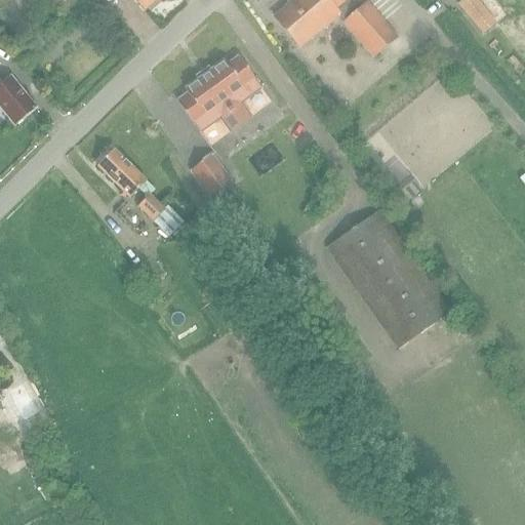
[(134,0),(144,10),(155,0),(134,0)]
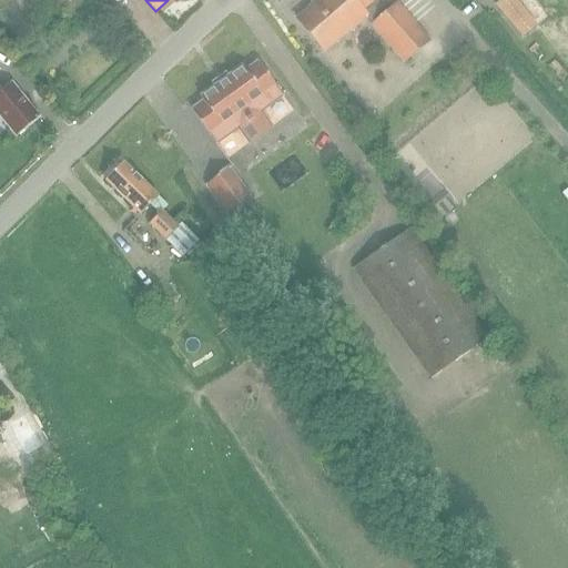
[(372,24),(404,61),(427,41),(396,4),(392,8),(385,0),(316,0),(310,6),(311,7),(296,19),(323,50),(350,28),(352,30),(367,16),(374,23),(372,24)]
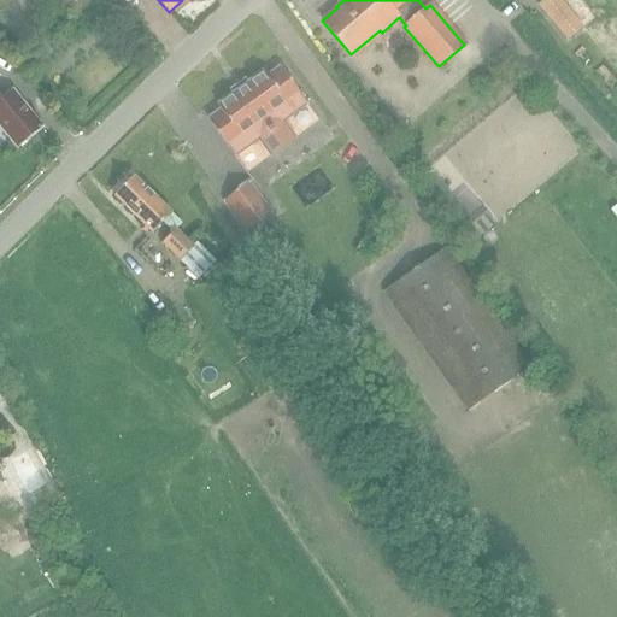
[(541,0),(538,4),(569,40),(580,30),(553,0),(541,0)]
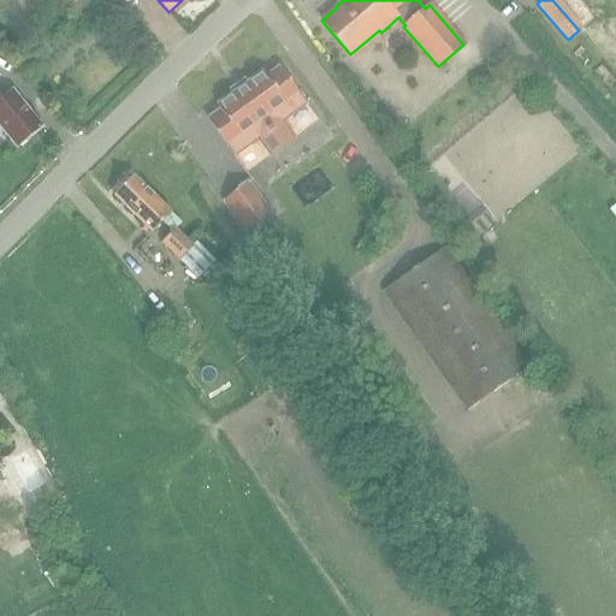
[(284,122),(307,105),(278,66),(266,76),(262,71),(217,105),(220,108),(207,118),(236,157),(258,140),(270,157),(295,137),(284,122)]
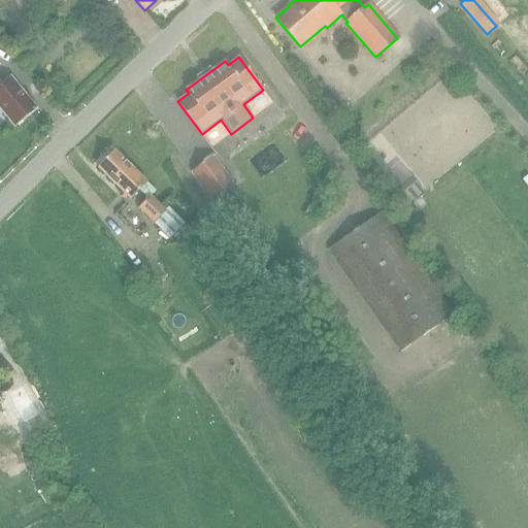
[(0,107),(14,126),(36,109),(10,77),(0,85),(0,107)]
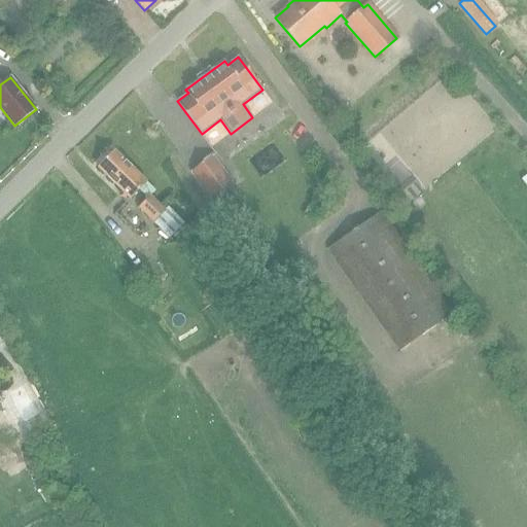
[(97,167),(130,199),(145,182),(137,173),(113,150),(97,167)]
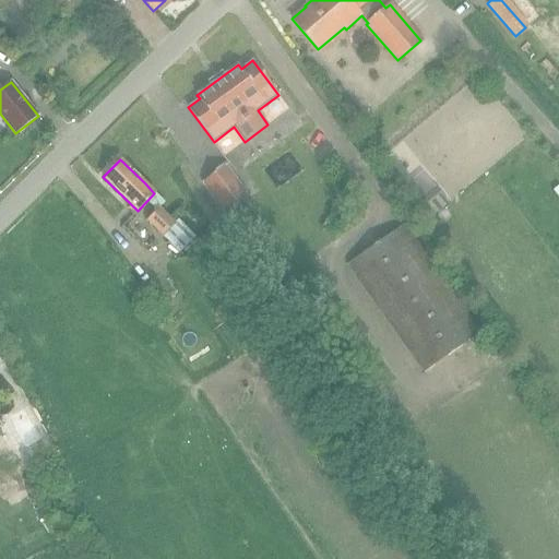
[(202,183),(222,210),(246,192),(226,166),(202,183)]
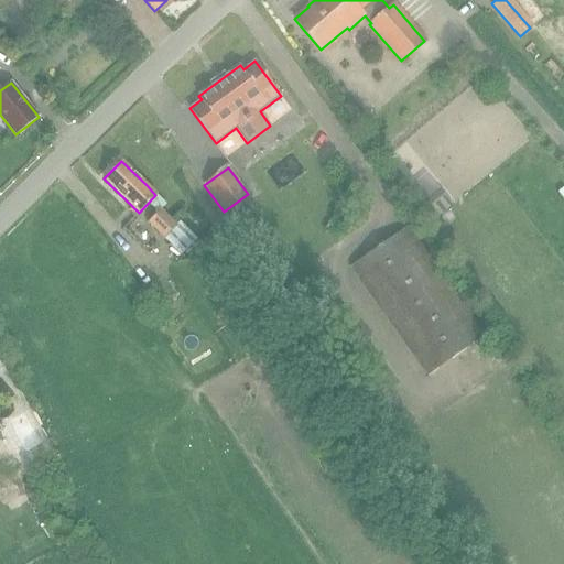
[(438,190),(423,202),(436,217),(452,204),(438,190)]
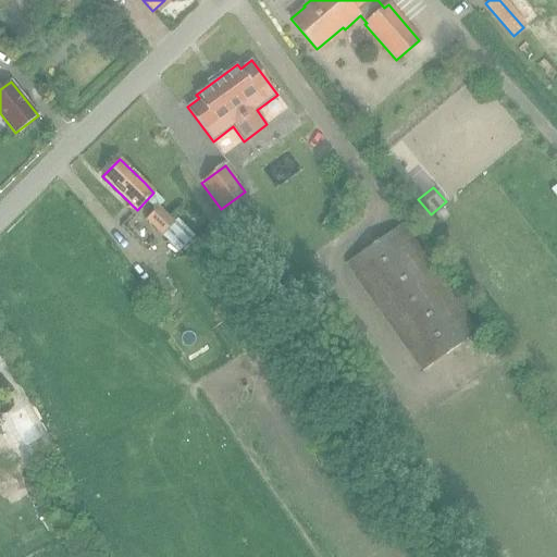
[(158,207),(146,220),(161,235),(178,251),(195,235),(177,219),(174,222),(158,207)]
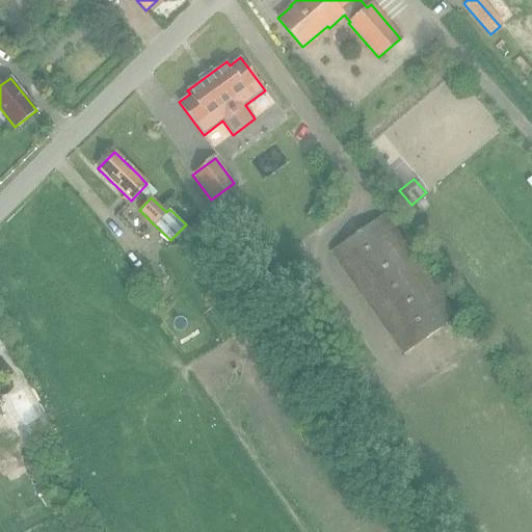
[(330,250),(403,354),(456,317),(383,214),(330,250)]
